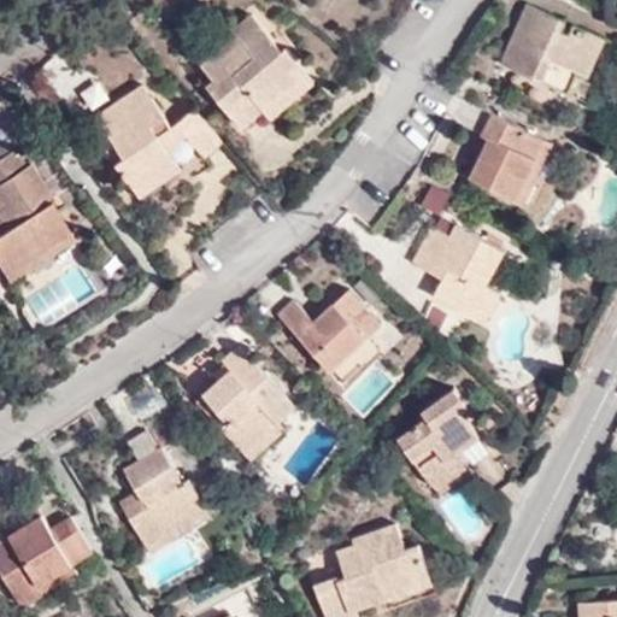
[(556,40),(559,30),(523,12),(497,72),(563,104),(571,82),(585,86),(599,47),(569,35),(565,45),(556,40)]
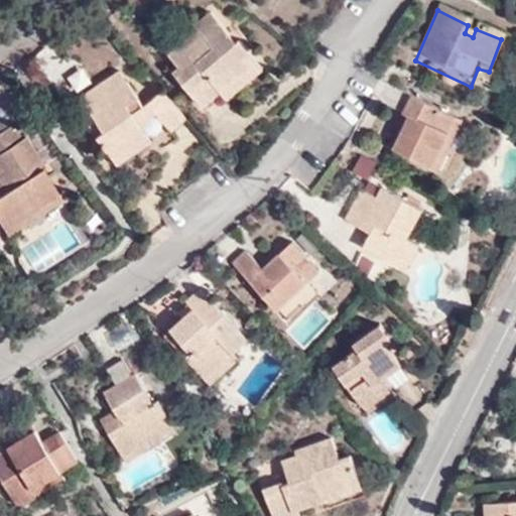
[(197,110),(219,91),(253,61),(237,41),(231,46),(205,14),(188,28),(199,42),(187,50),(182,43),(166,58),(177,72),(171,78),(197,110)]
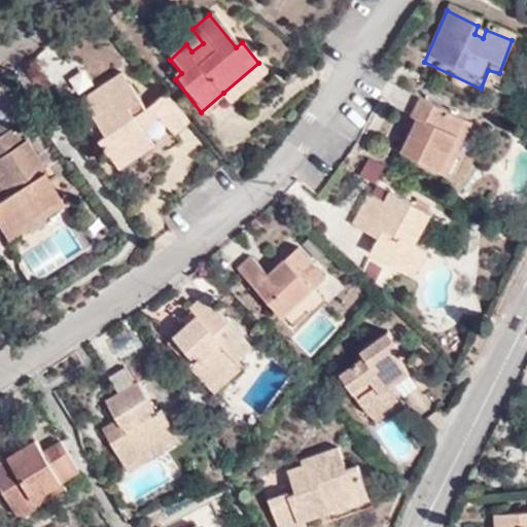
[(181,37),(186,44),(191,51),(203,43),(192,29),(181,37)]
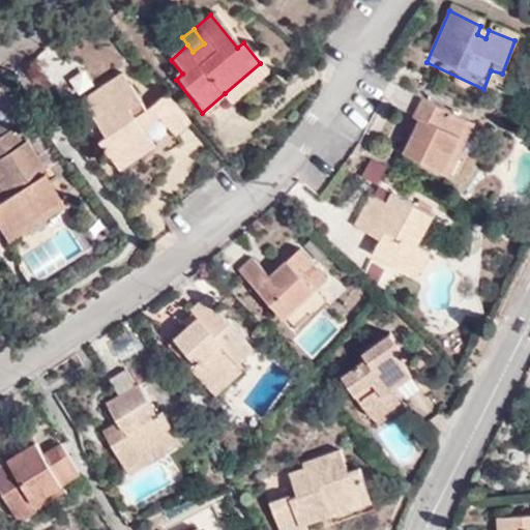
[(260,63),(225,93),(233,104),(268,74),(260,63)]
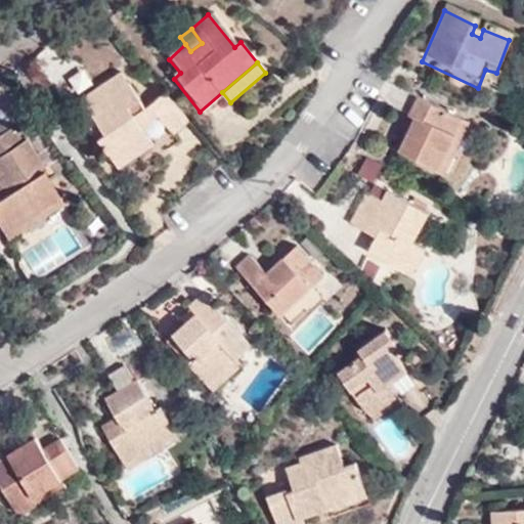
[(155,146),(136,119),(144,115),(119,77),(82,104),(102,134),(97,138),(119,172),(155,146)]
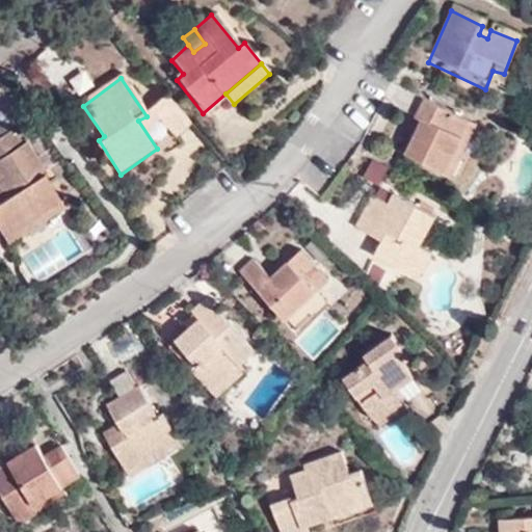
[(190,126),(166,99),(149,113),(169,140),(190,126)]
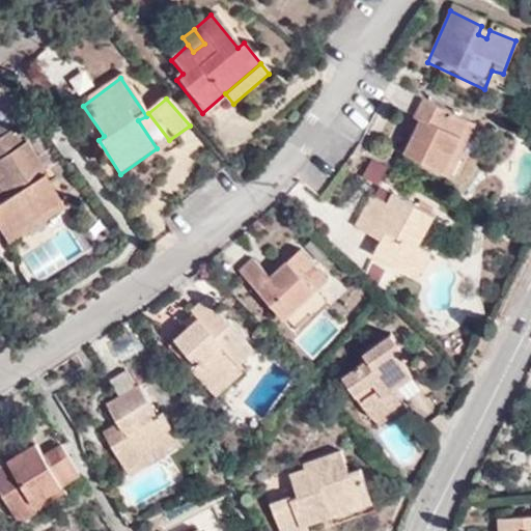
[(408,161),(448,182),(471,129),(427,106),(418,126),(423,128),(408,161)]
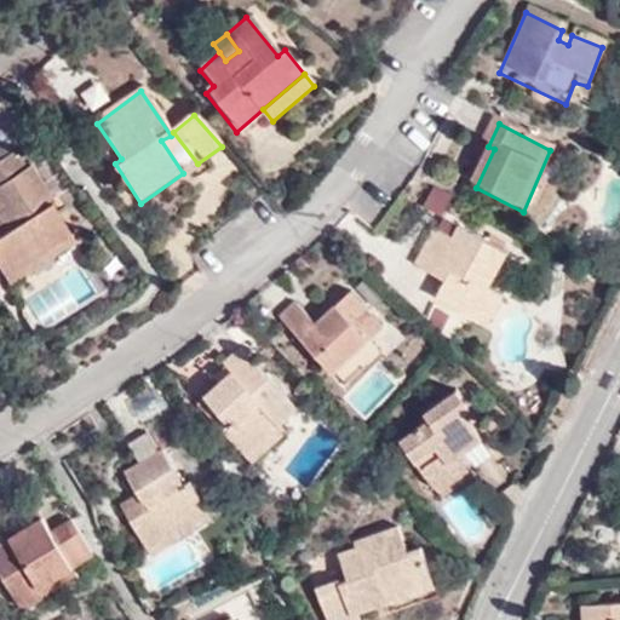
[(0,262),(41,236),(47,246),(69,231),(47,197),(51,195),(28,160),(22,164),(10,145),(0,150),(0,262)]
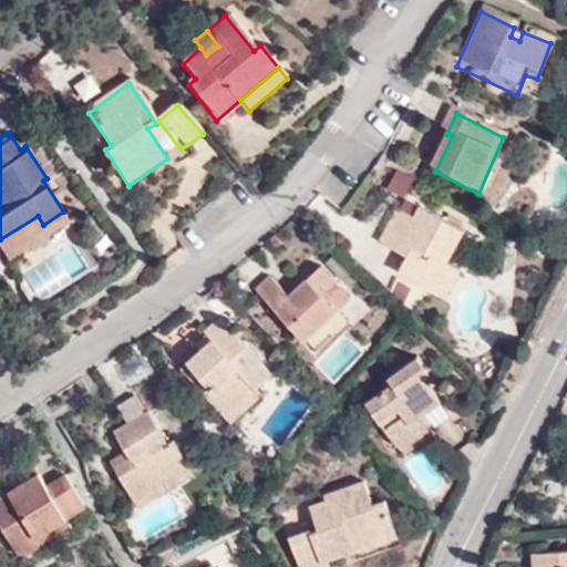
[(503,137),(478,194),(488,197),(513,143),(503,137)]
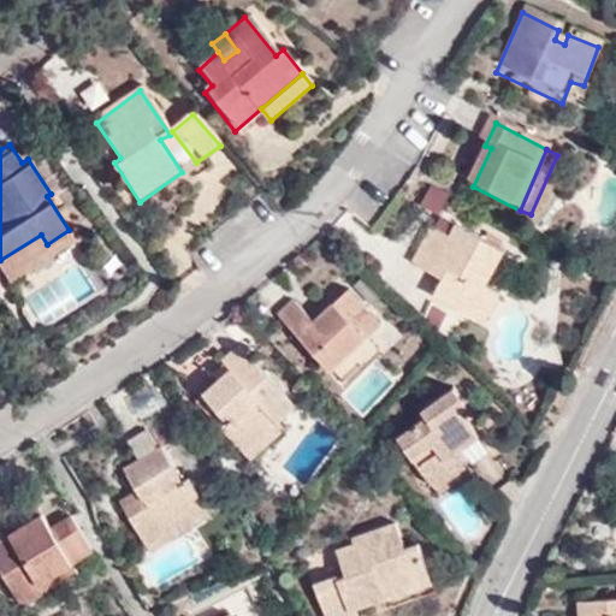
[(41,235),(0,260),(0,267),(5,277),(73,236),(69,230),(47,244),(41,235)]
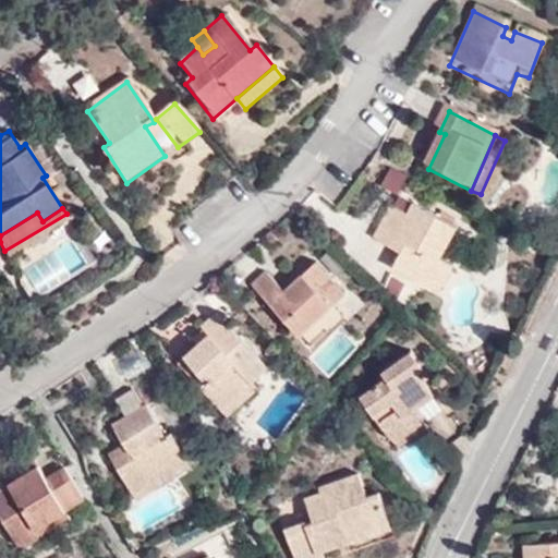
[(373,242),(390,252),(396,240),(404,245),(399,256),(391,271),(437,298),(451,270),(438,264),(456,230),(413,208),(407,219),(390,211),(373,242)]
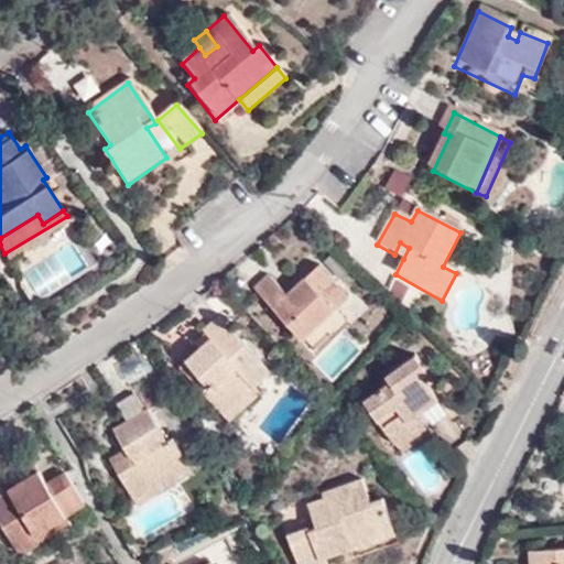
[(400,242),(394,255),(403,259),(409,248),(400,242)]
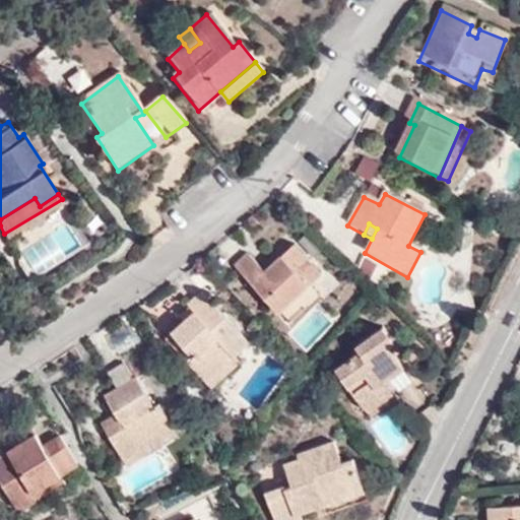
[(280,321),(310,295),(296,279),(313,264),(298,247),(262,275),(247,258),(234,269),(280,321)]
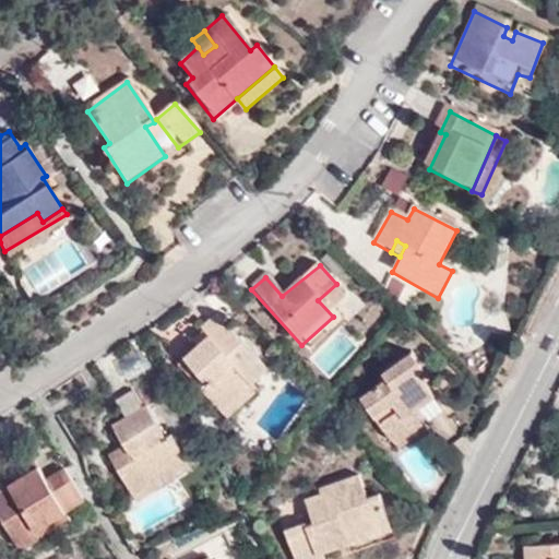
[(318,300),(333,317),(352,300),(336,284),(318,300)]
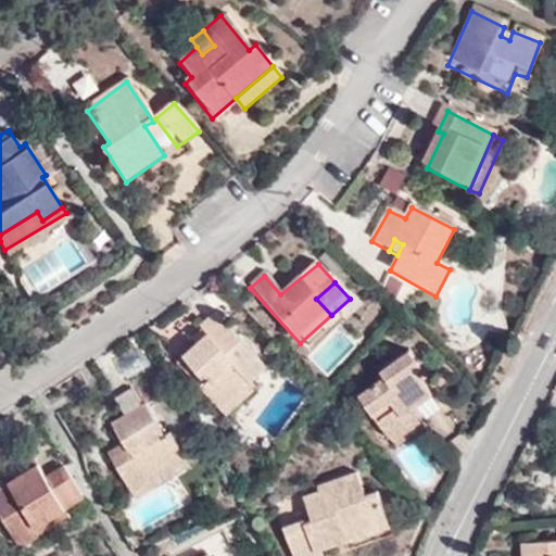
[(216,411),(250,381),(263,369),(213,314),(200,326),(204,332),(181,353),(205,380),(197,389),(216,411)]
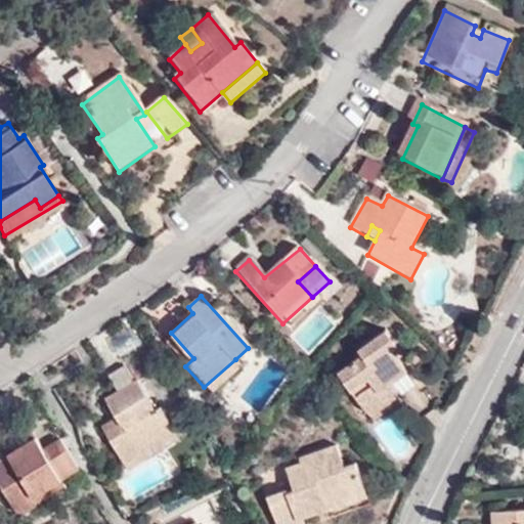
[(193,358),(171,333),(163,340),(185,366),(193,358)]
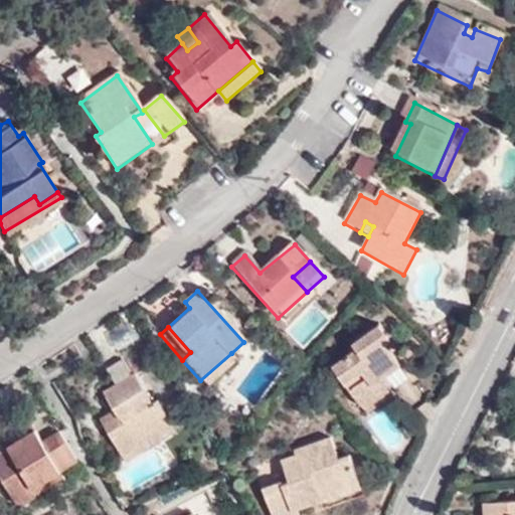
[(329,369),(352,400),(380,379),(385,385),(389,390),(406,377),(380,345),(386,341),(376,327),(350,345),(353,350),(329,369)]
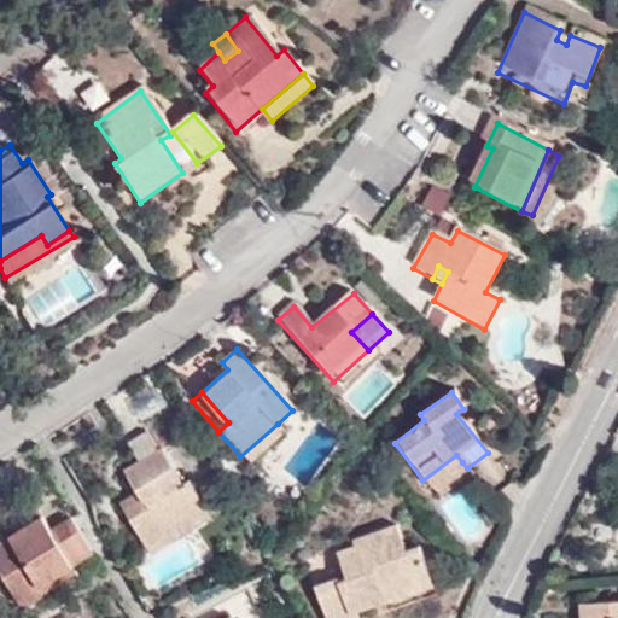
[(284,435),(278,424),(240,456),(248,466),(284,435)]
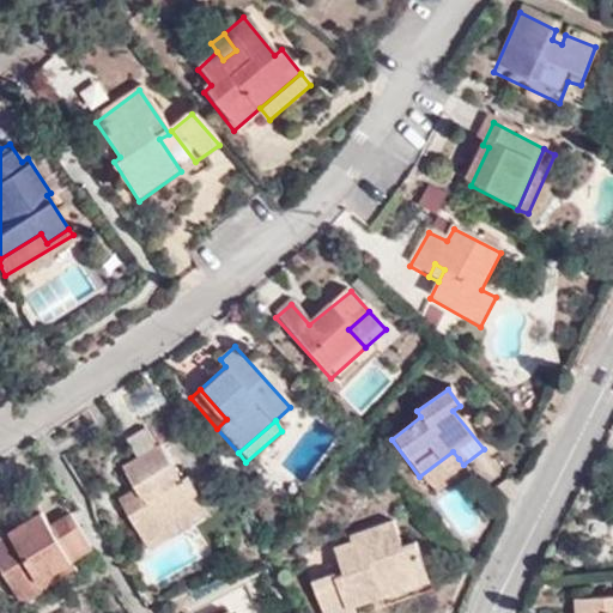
[(114,459),(127,483),(133,491),(114,503),(135,541),(199,504),(177,468),(171,473),(150,437),(114,459)]
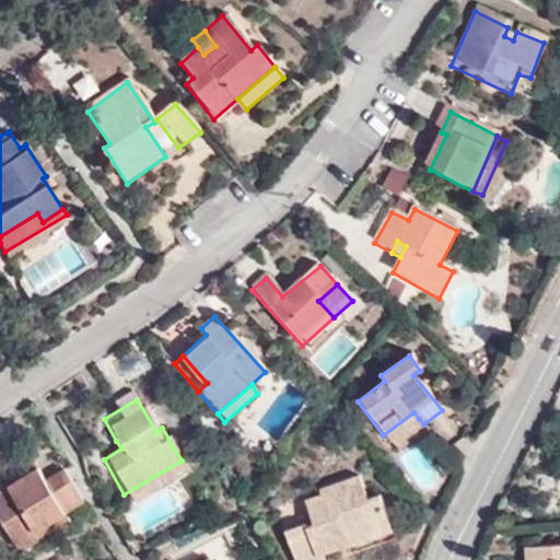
[(413,412),(383,435),(388,443),(419,419),(413,412)]
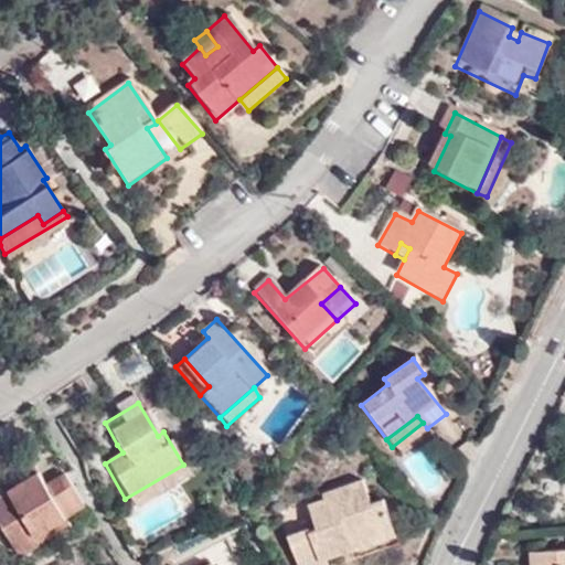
[(123,452),(117,445),(100,455),(105,464),(123,452)]
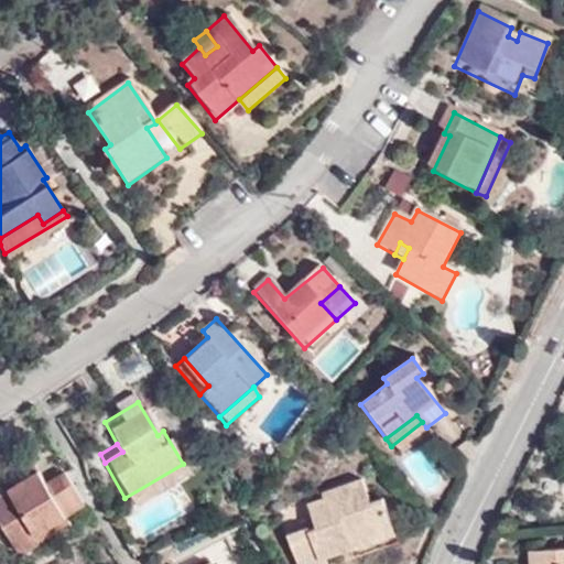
[(11,481),(35,470),(30,461),(7,472),(11,481)]
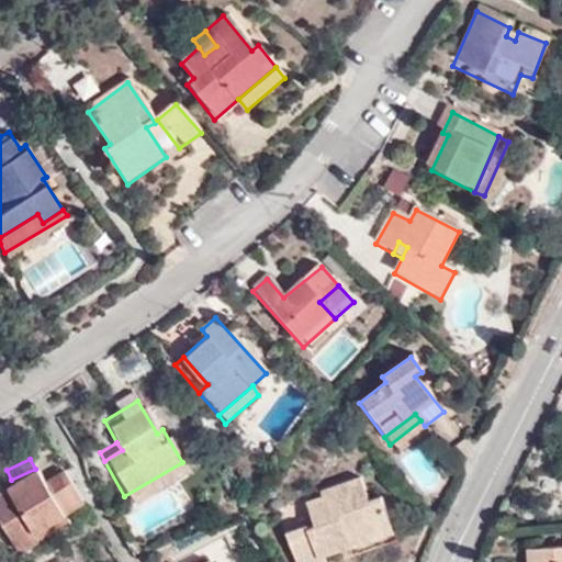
[(79,505),(57,470),(40,480),(35,469),(11,480),(0,485),(0,529),(6,541),(62,515),(79,505)]
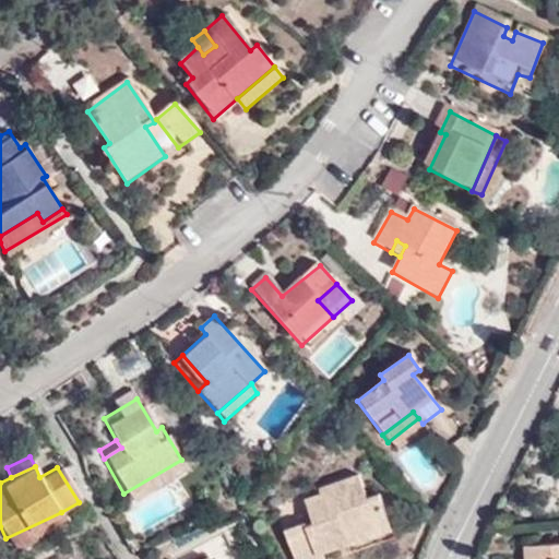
[(330,537),(383,518),(372,492),(364,496),(352,471),(311,487),(313,494),(300,499),(308,518),(280,528),(293,558),(317,558),(320,558),(317,549),(333,544),(330,537)]
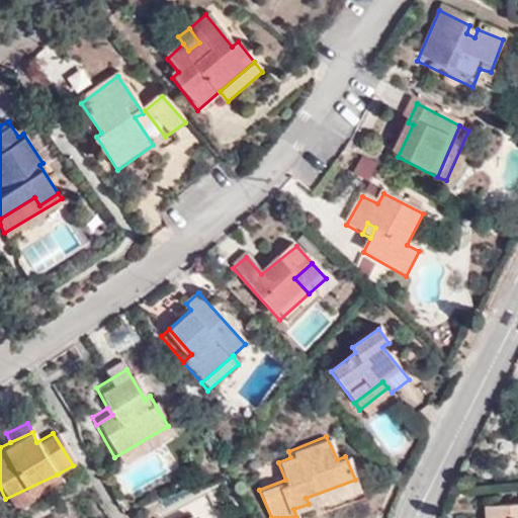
[(64,487),(57,475),(5,499),(12,512),(64,487)]
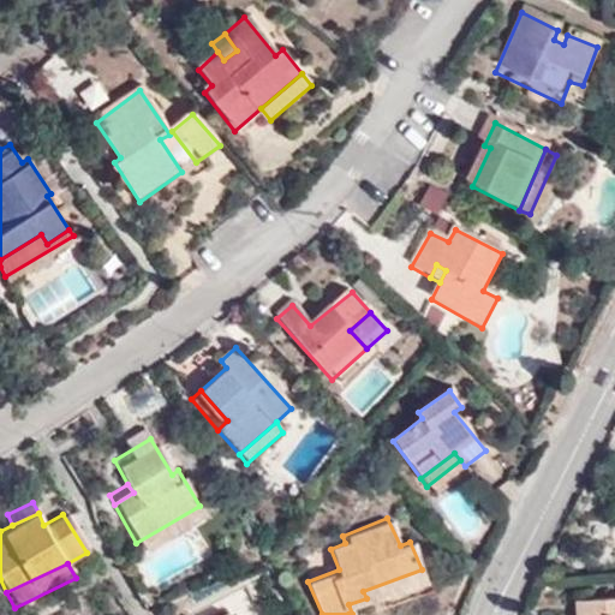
[(424,578),(422,569),(363,591),(366,598),(424,578)]
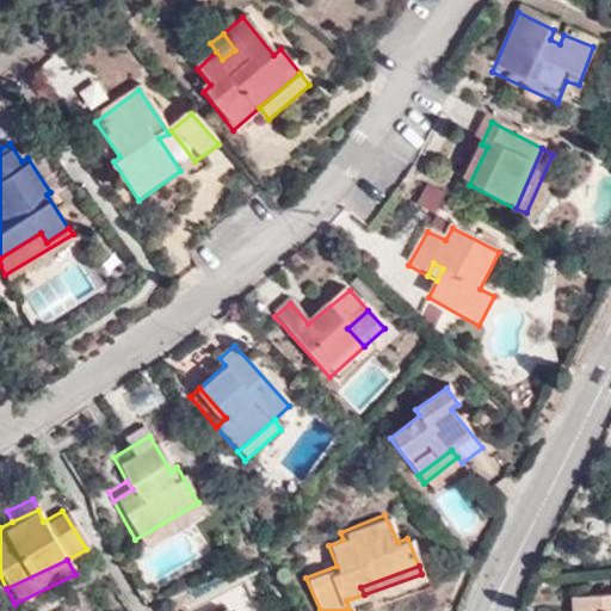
[(610,610),(610,587),(585,590),(585,610),(610,610)]
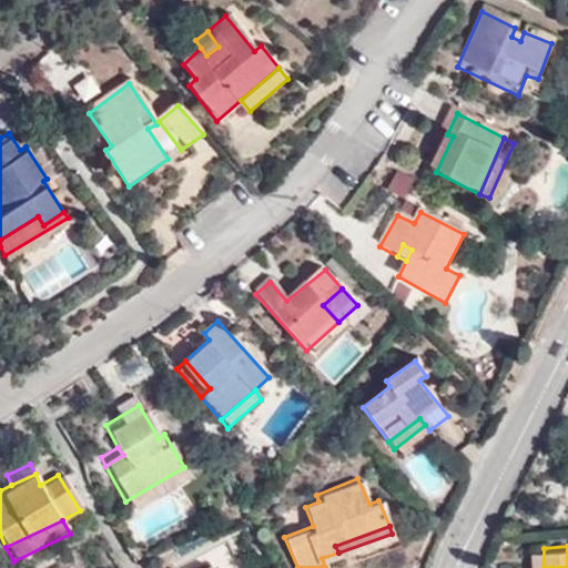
[(527,547),(526,567),(544,567),(544,548),(527,547)]
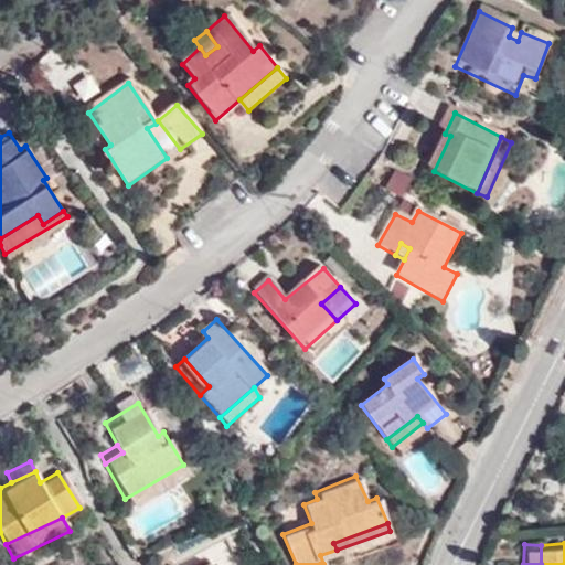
[(161,564),(160,562),(156,564),(227,564),(226,564),(224,564),(209,564),(202,554),(184,564),(161,564)]
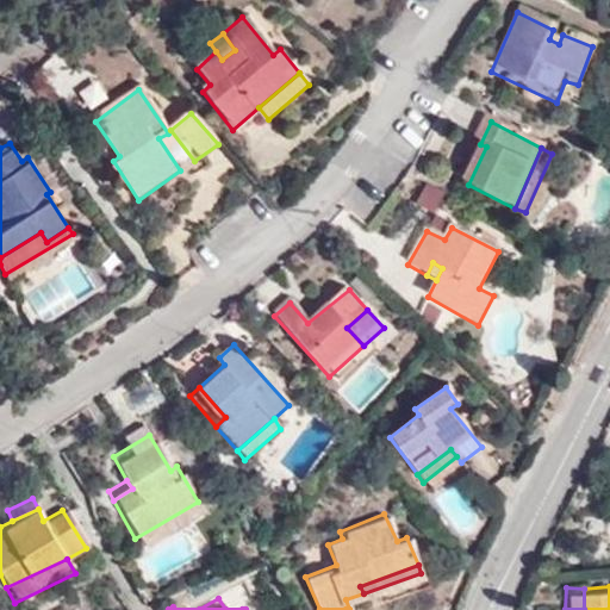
All buildings are outlined.
